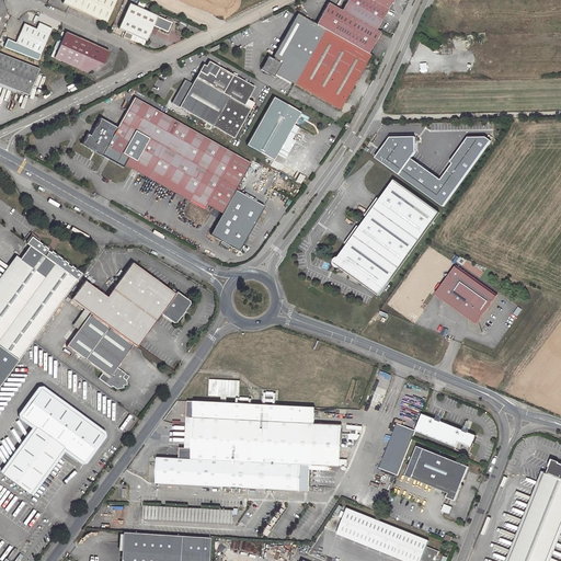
[(115,0),(70,0),(68,7),(84,13),(105,23),(115,0)]
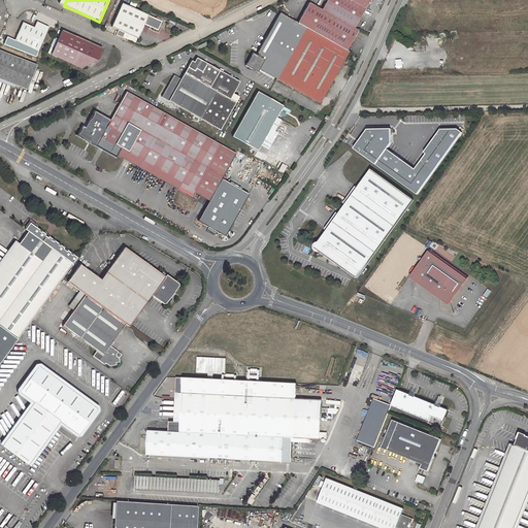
[(308,2),(297,23),(305,27),(347,51),(358,30),(354,28),(368,0),(327,0),(322,9),(308,2)]
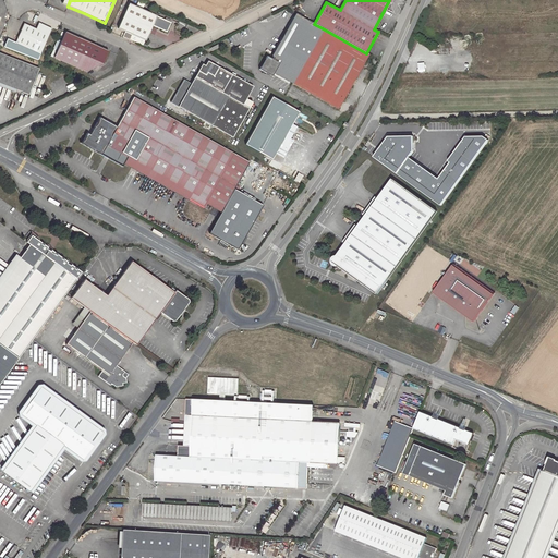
[(170,22),(129,3),(118,27),(125,32),(132,34),(130,39),(143,45),(153,25),(166,31),(170,22)]
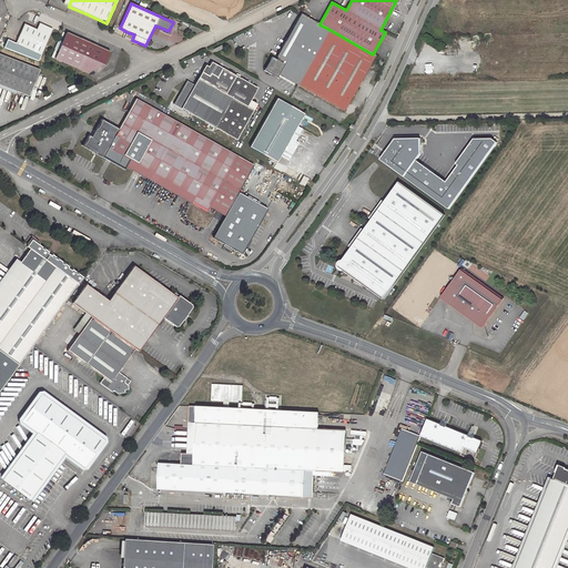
[(320,24),(301,13),(276,57),(277,58),(276,60),(272,58),(264,70),(276,77),(279,74),(297,84),(328,29),(320,24)]
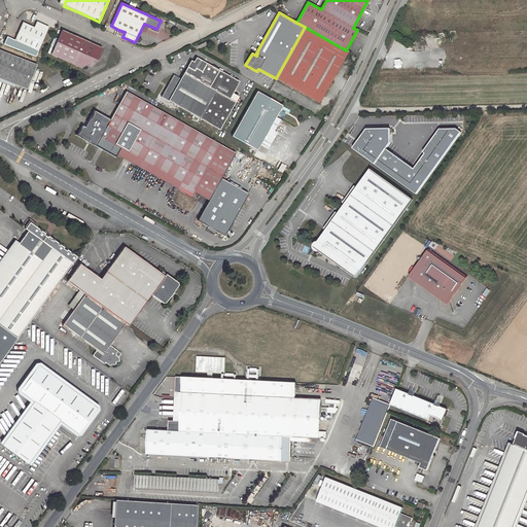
[(34,28),(23,23),(15,39),(37,49),(47,27),(37,22),(34,28)]
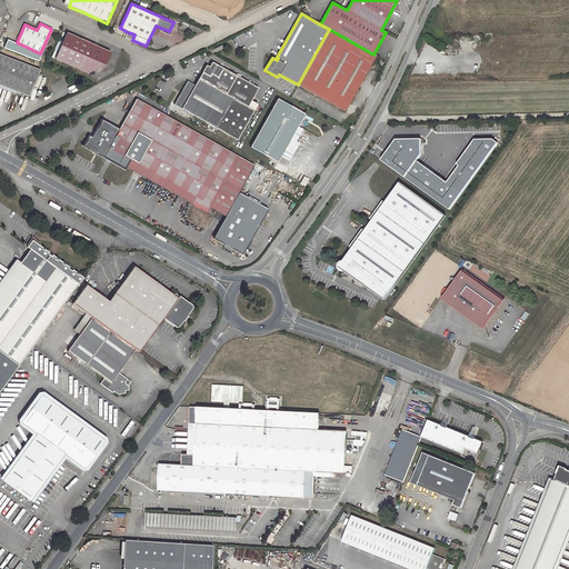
[(373,55),(329,29),(298,85),(345,111),(349,103),(351,99),(376,56),(373,55)]
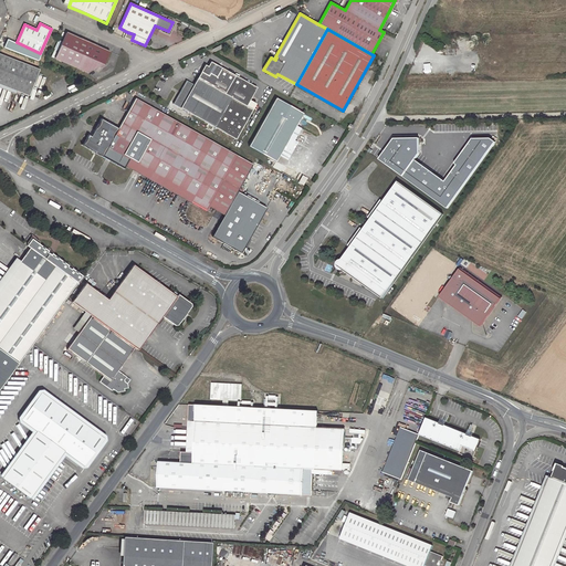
[(83,71),(95,45),(81,39),(66,32),(54,58),(83,71)]
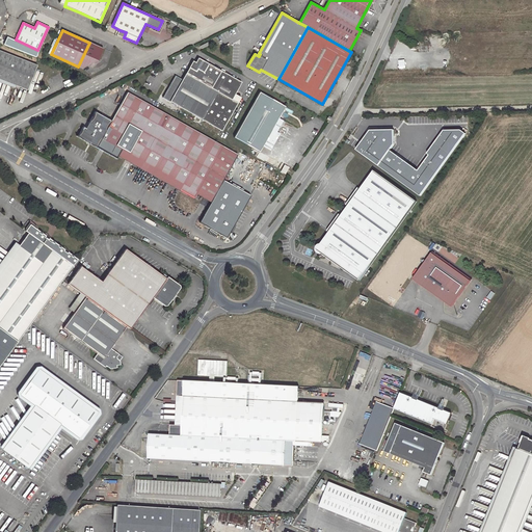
[(98,46),(89,43),(78,67),(82,68),(98,60),(103,49),(98,46)]
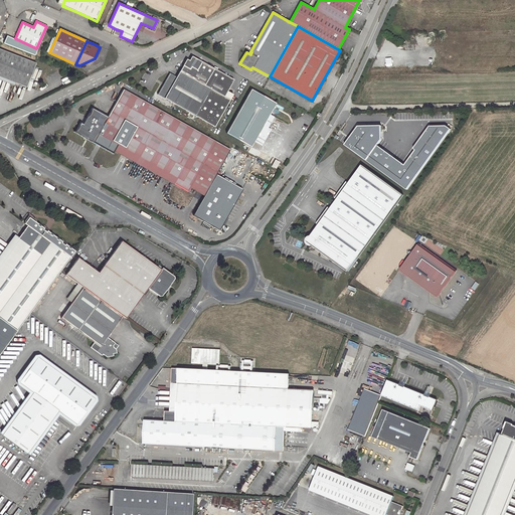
[(0,76),(15,82),(26,87),(35,63),(0,48),(0,76)]
